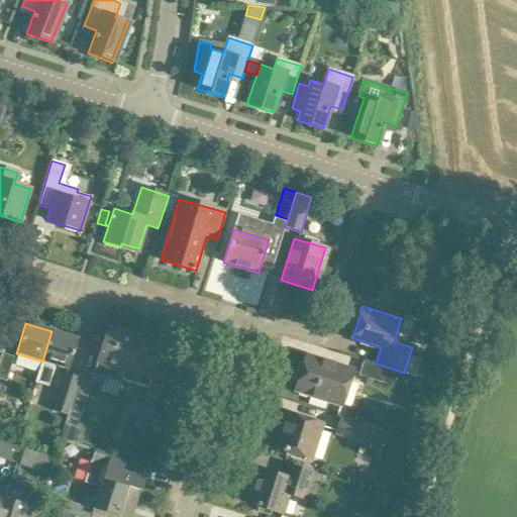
[(0,352),(2,353),(9,330),(0,326),(0,352)]
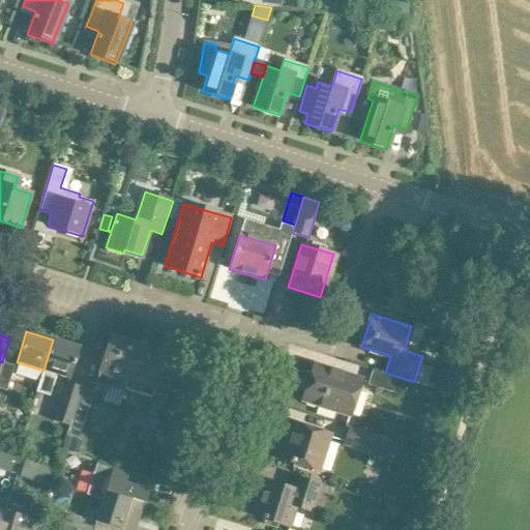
[(110,385),(124,389),(138,345),(111,335),(94,386),(108,390),(110,385)]
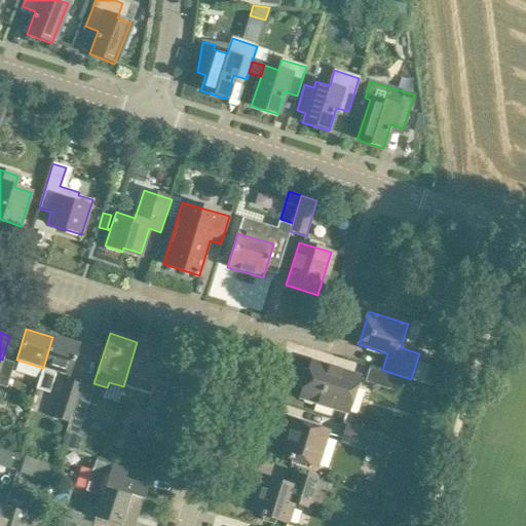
[(57,372),(69,376),(79,345),(52,337),(43,368),(36,388),(49,392),(57,372)]
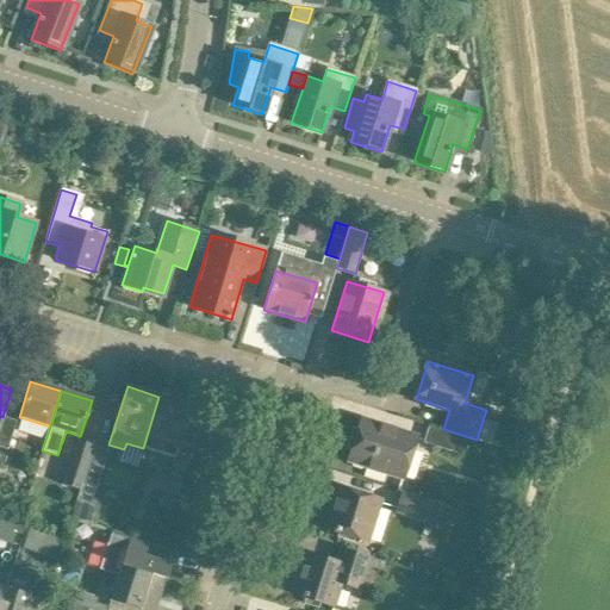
[(160,508),(173,511),(190,458),(176,454),(191,406),(159,397),(143,448),(174,459),(160,508)]
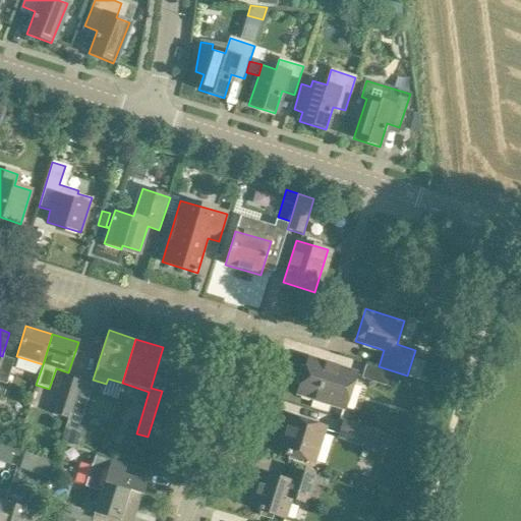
[(0,383),(6,386),(14,360),(2,356),(0,363),(0,383)]
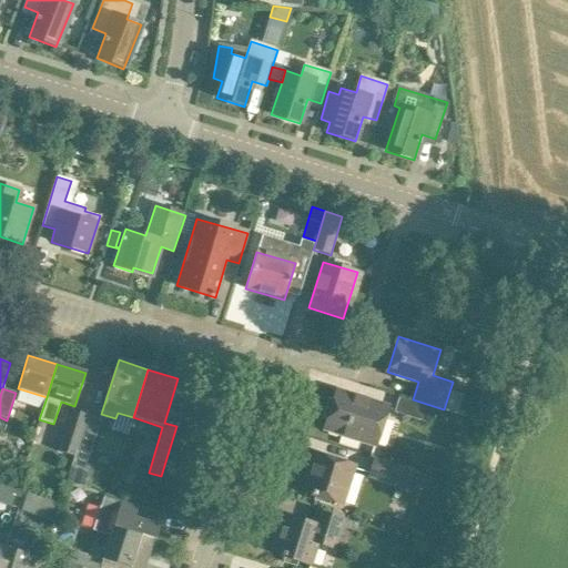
[(336,392),(334,399),(327,397),(321,419),(327,422),(324,429),(375,445),(387,407),(336,392)]
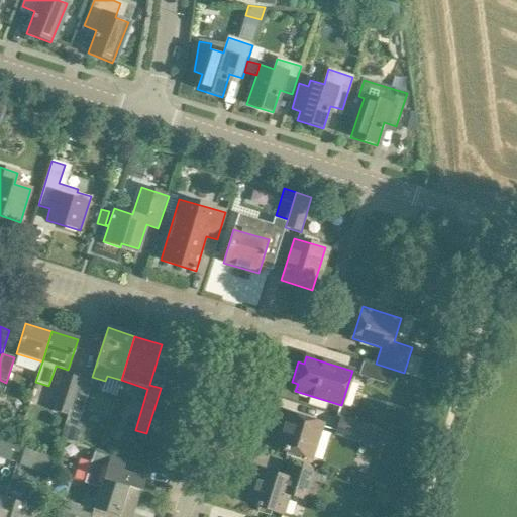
[(394,371),(364,362),(358,376),(390,386),(394,371)]
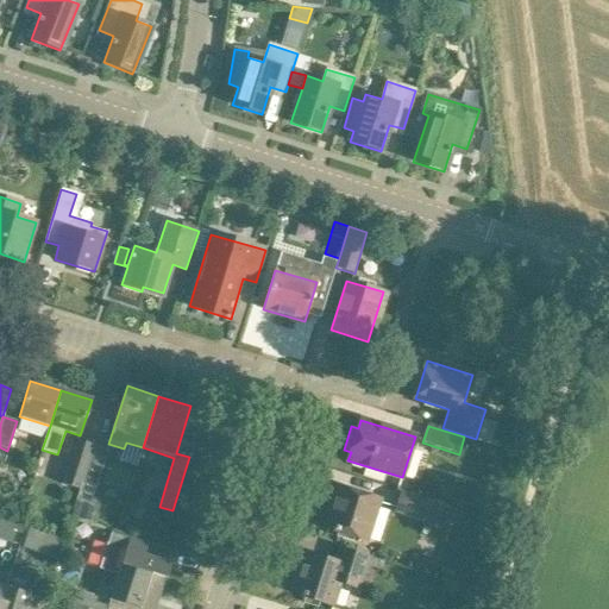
[(83,478),(93,445),(76,440),(67,473),(63,484),(80,489),(83,478)]
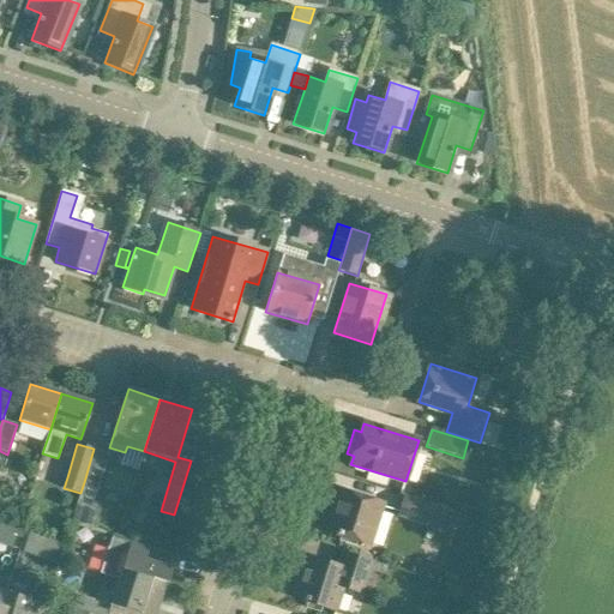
[(103,505),(95,503),(109,455),(94,450),(94,449),(84,482),(80,493),(78,500),(71,521),(95,529),(103,505)]
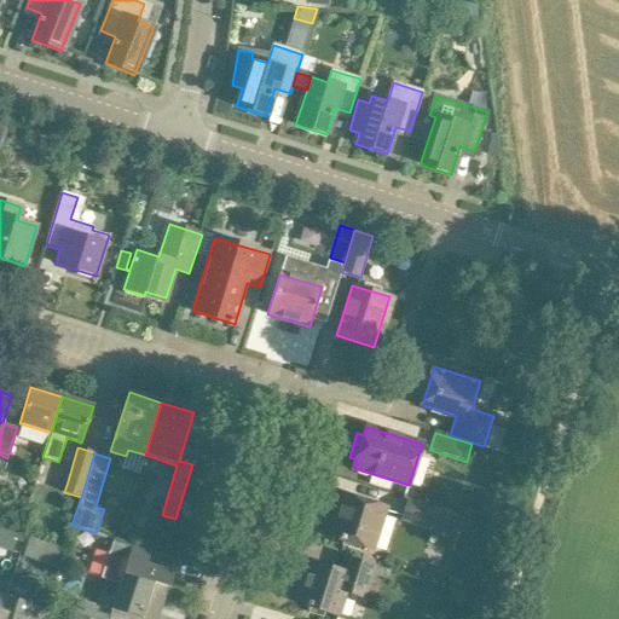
[(383,508),(345,496),(331,537),(371,549),(383,508)]
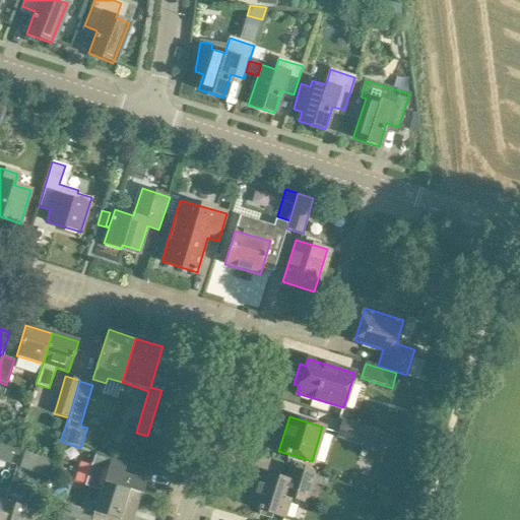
[(374,448),(379,432),(344,420),(338,437),(374,448)]
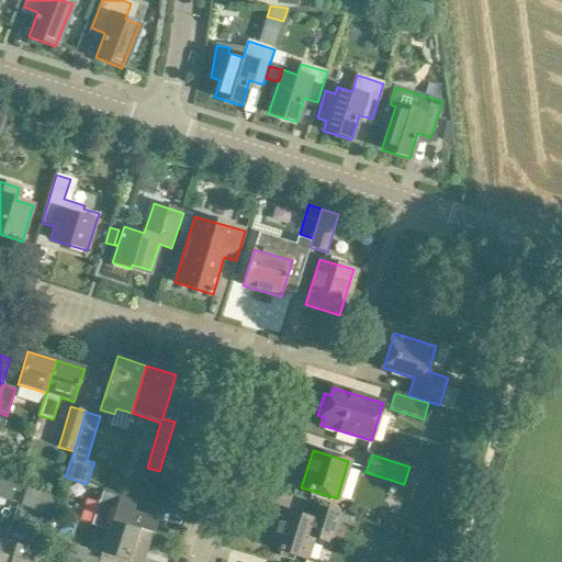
[(53,515),(59,497),(27,485),(21,503),(53,515)]
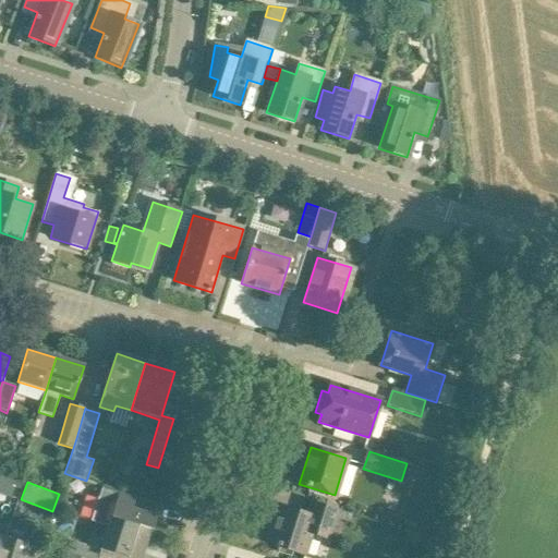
[(91,521),(109,526),(147,538),(150,530),(153,531),(157,517),(132,509),(135,497),(101,486),(91,521)]
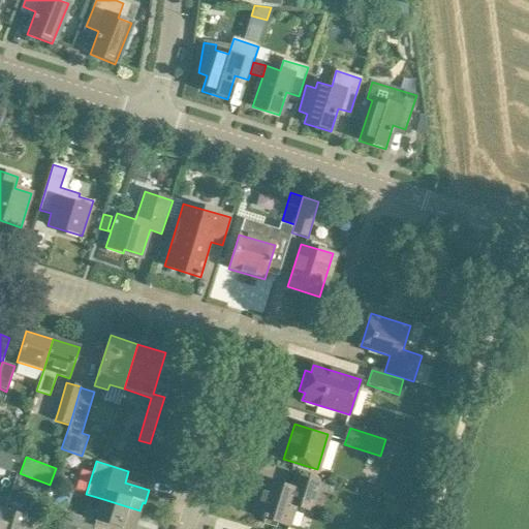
[(265,479),(253,516),(289,527),(296,507),(312,512),(321,485),(293,476),(290,488),(265,479)]
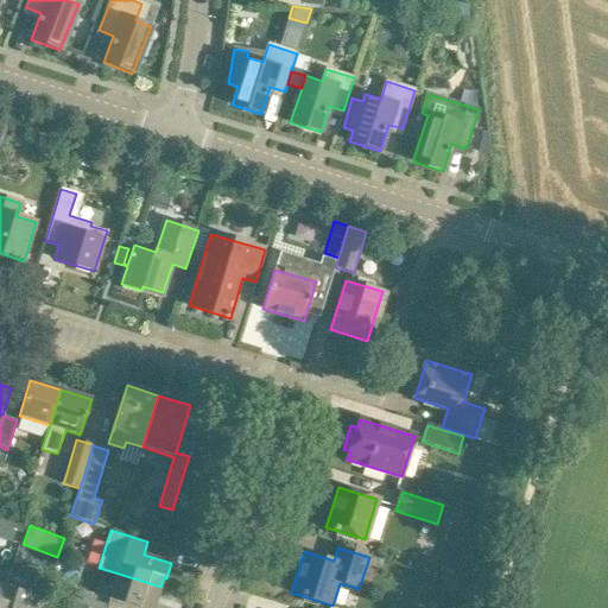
[(153,607),(160,587),(119,574),(109,605),(107,607),(96,607),(88,606),(94,607),(126,607),(127,605),(137,607),(153,607)]
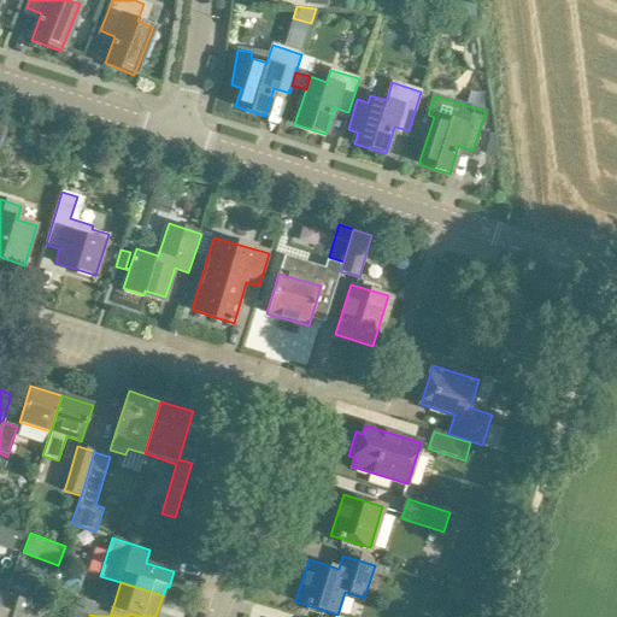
[(41,616),(45,606),(6,594),(0,615),(0,616),(41,616)]
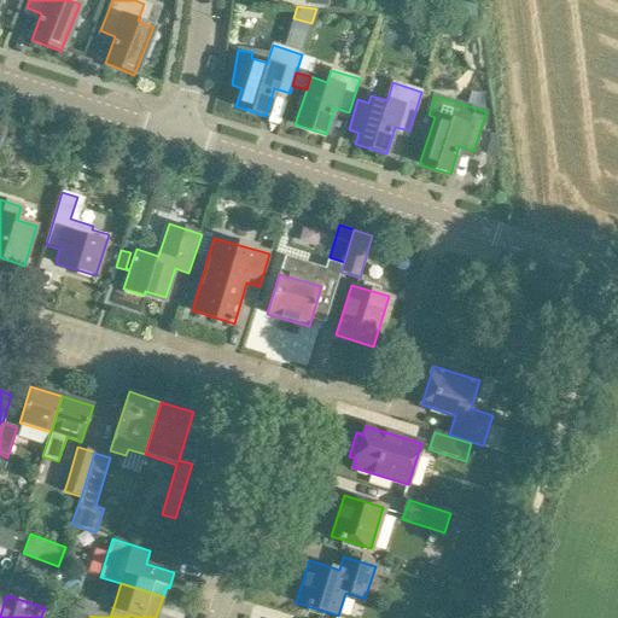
[(80,599),(76,611),(89,616),(98,617),(109,617),(111,614),(100,611),(101,606),(80,599)]
